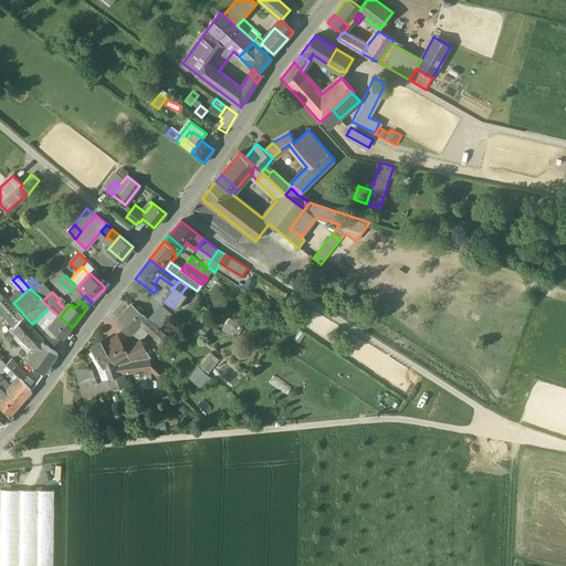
[(158,328),(132,305),(119,320),(126,326),(134,333),(142,324),(153,334),(158,328)]
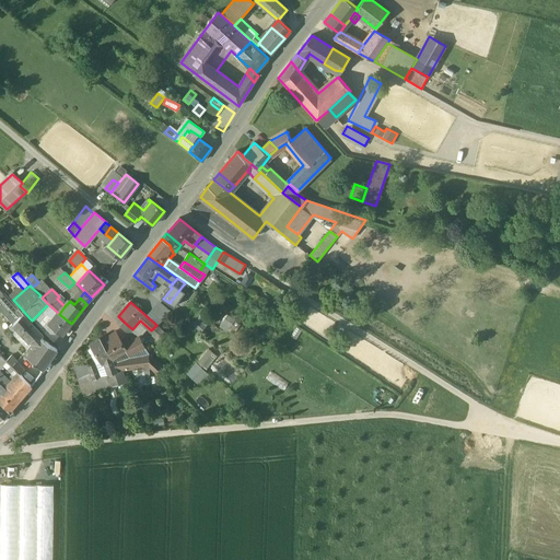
[(59,314),(47,303),(47,304),(48,304),(44,308),(46,312),(53,316),(50,319),(53,322),(59,314)]
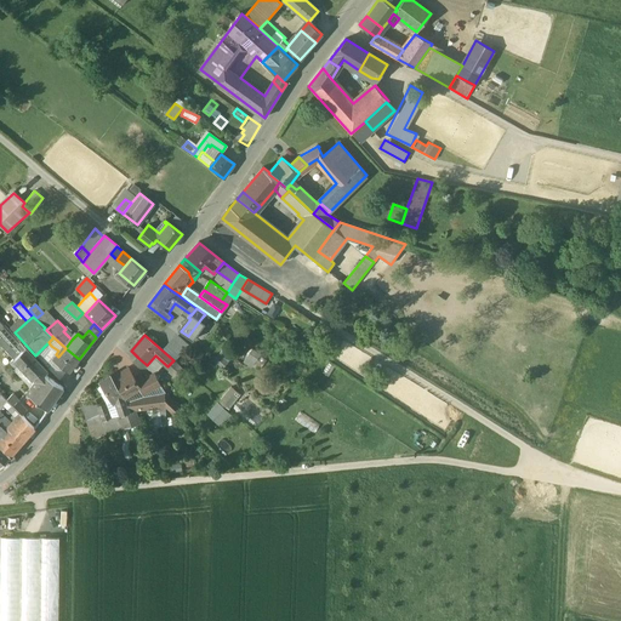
[(79,359),(66,348),(58,357),(55,360),(69,372),(79,359)]
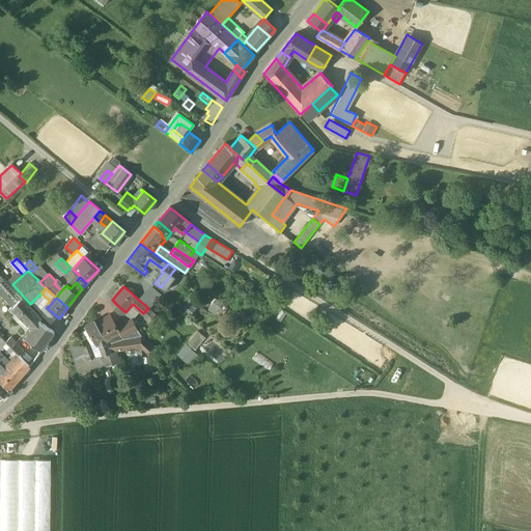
[(40,319),(22,299),(11,307),(31,329),(37,320),(38,322),(40,319)]
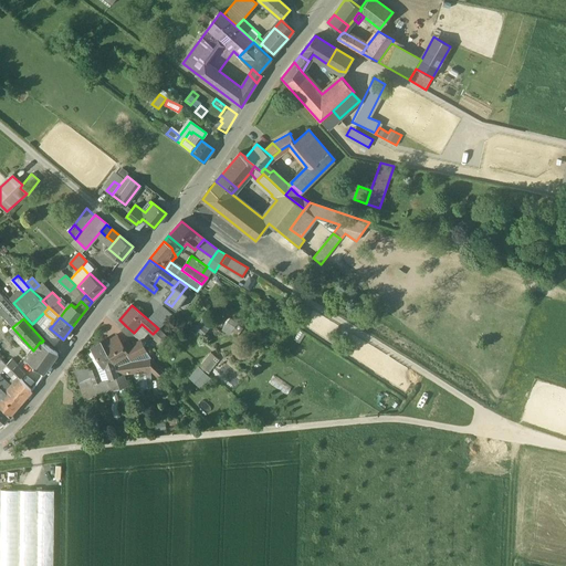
[(238,323),(230,318),(224,326),(232,331),(238,323)]
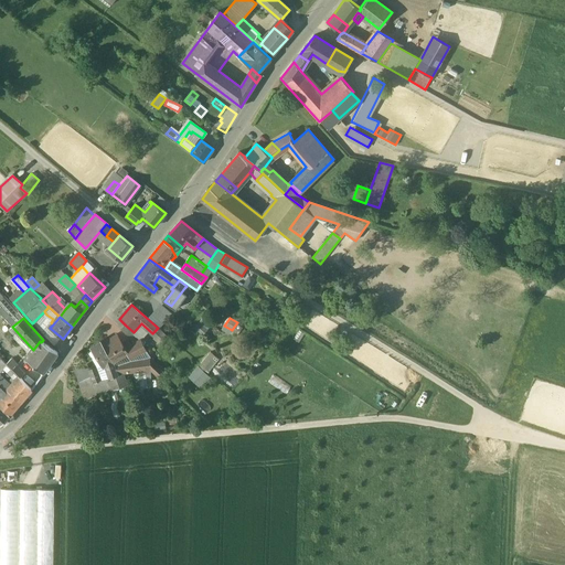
[(134,332),(126,326),(121,330),(130,338),(135,333),(134,332)]
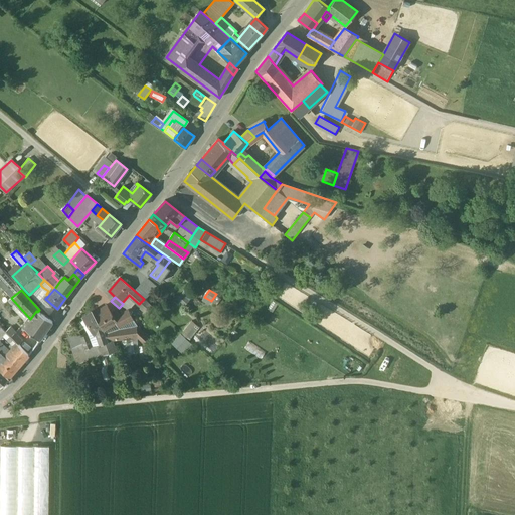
[(147,302),(144,299),(139,304),(143,307),(147,302)]
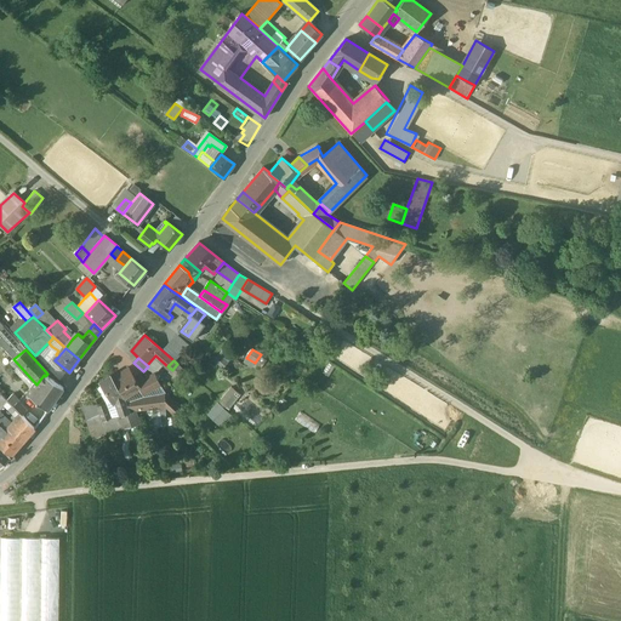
[(129,369),(113,379),(123,396),(124,396),(127,393),(138,387),(136,383),(131,375),(129,369)]
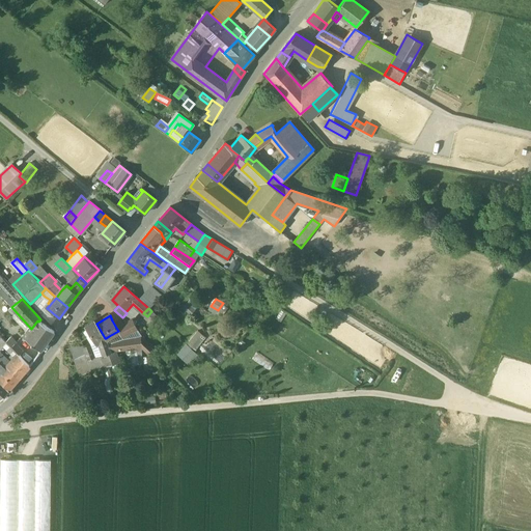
[(132,319),(126,324),(130,332),(136,329),(132,319)]
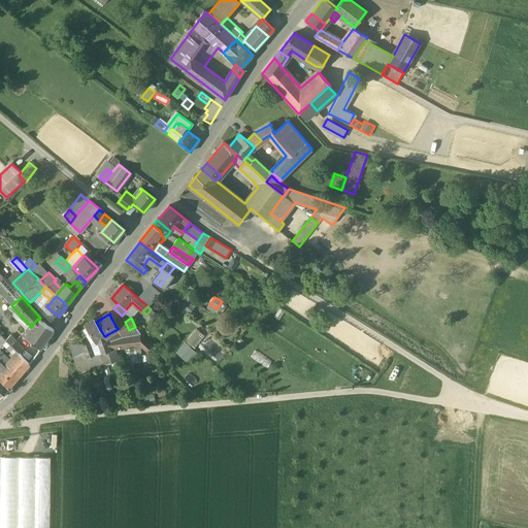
[(38,320),(37,319),(31,327),(25,336),(28,339),(40,349),(54,330),(38,320)]
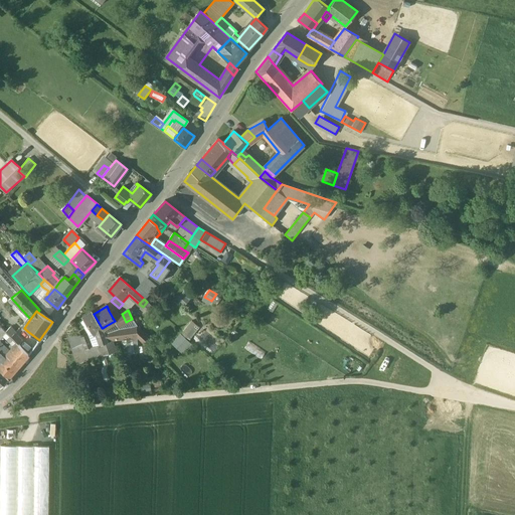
[(94,314),(93,313),(93,312),(82,317),(86,323),(83,324),(86,328),(88,326),(93,334),(96,333),(100,344),(107,342),(102,328),(94,314)]
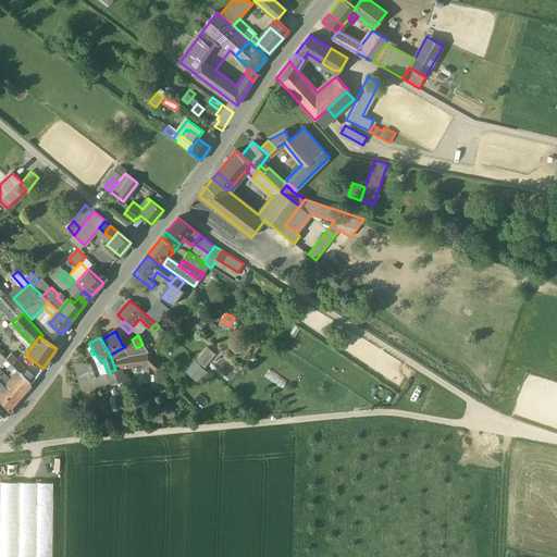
[(132,339),(122,344),(124,347),(127,353),(136,348),(132,339)]
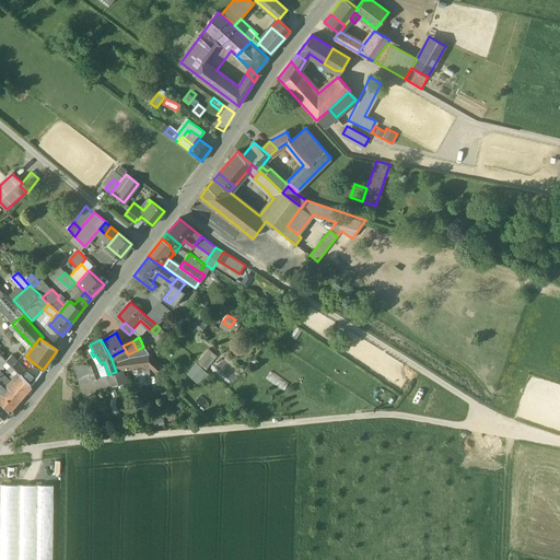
[(207,370),(218,357),(208,348),(197,361),(207,370)]
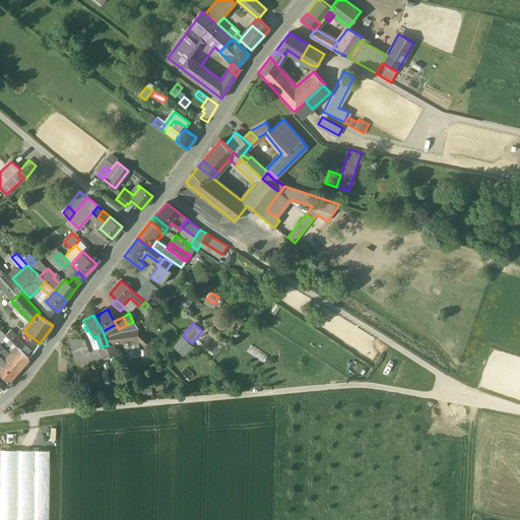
[(124,334),(110,335),(107,329),(104,331),(105,336),(106,336),(108,343),(127,341),(127,334),(124,335),(124,334)]
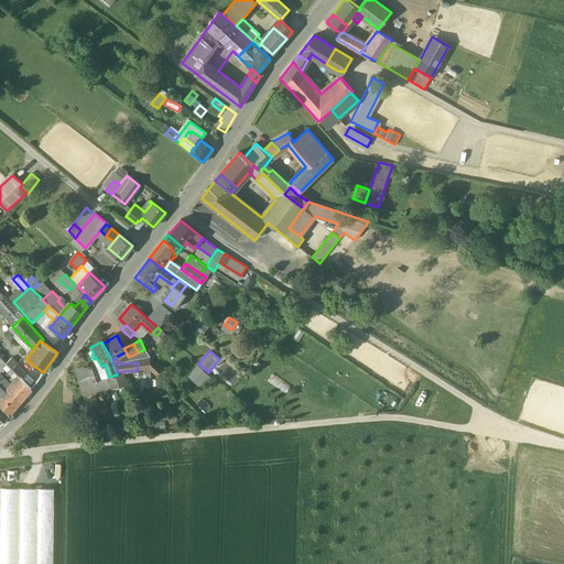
[(12,369),(3,360),(0,362),(0,364),(17,381),(20,378),(12,369)]
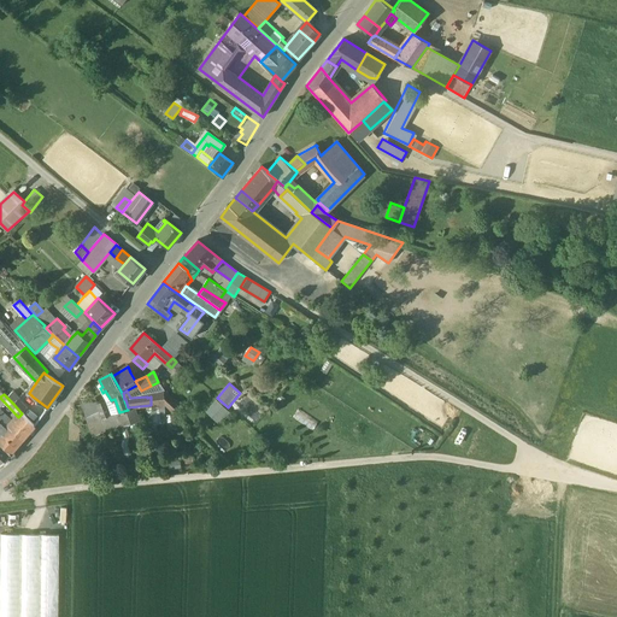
[(168,394),(151,397),(151,405),(165,404),(169,404),(168,394)]
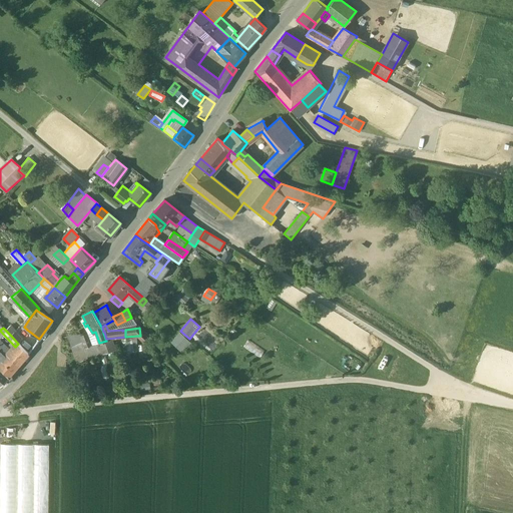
[(20,340),(14,333),(11,336),(18,344),(20,340)]
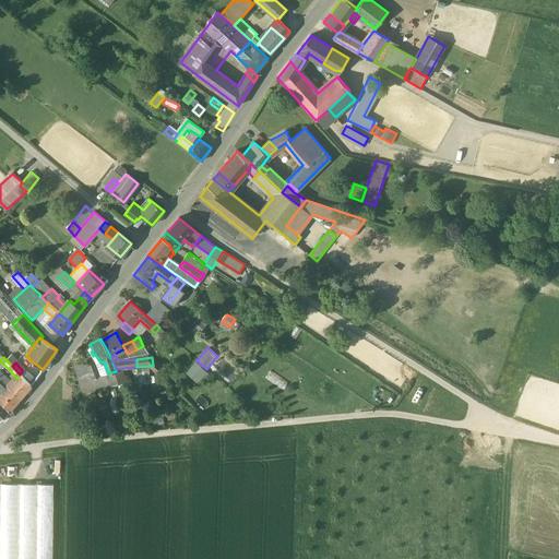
[(95,364),(87,367),(93,379),(99,377),(95,364)]
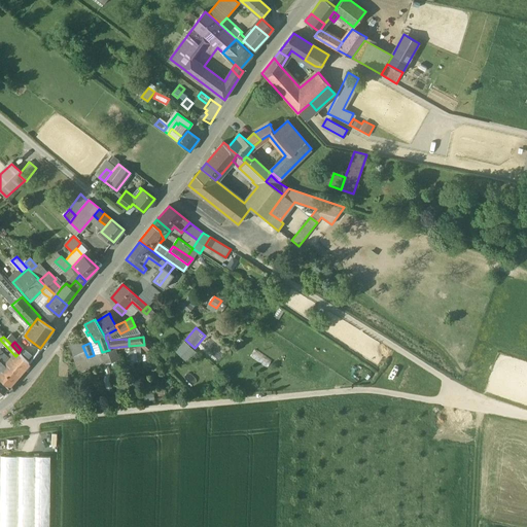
[(195,351),(185,343),(179,350),(188,358),(195,351)]
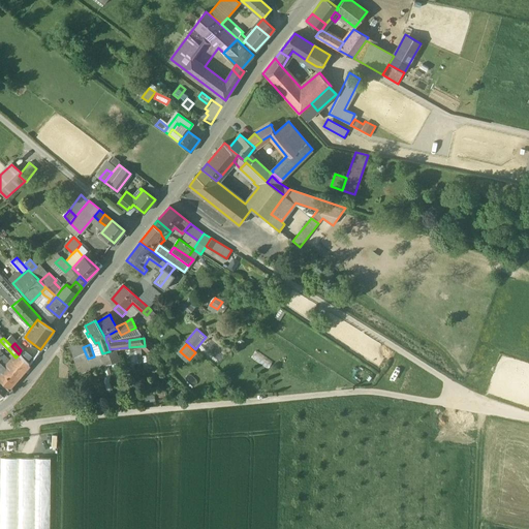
[(110,351),(102,353),(105,364),(105,365),(118,361),(115,350),(110,351)]
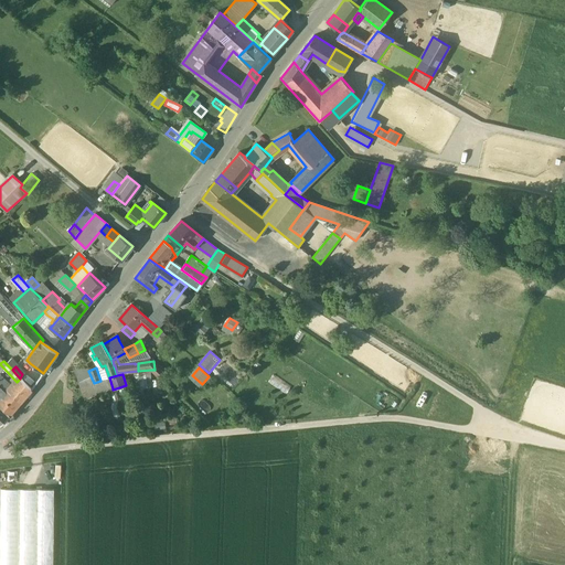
[(272,374),(268,383),(287,392),(290,383),(272,374)]
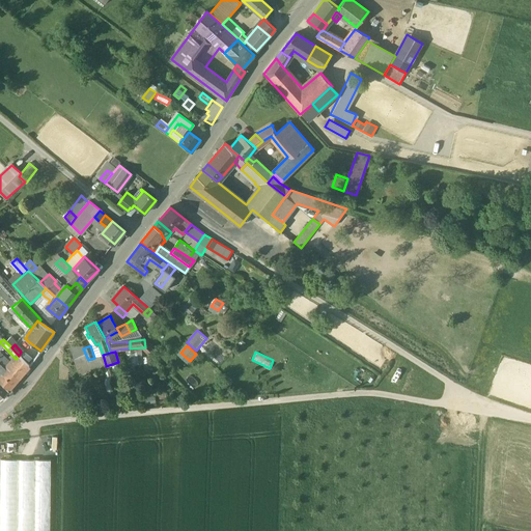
[(29,367),(19,356),(16,359),(7,367),(20,378),(29,367)]
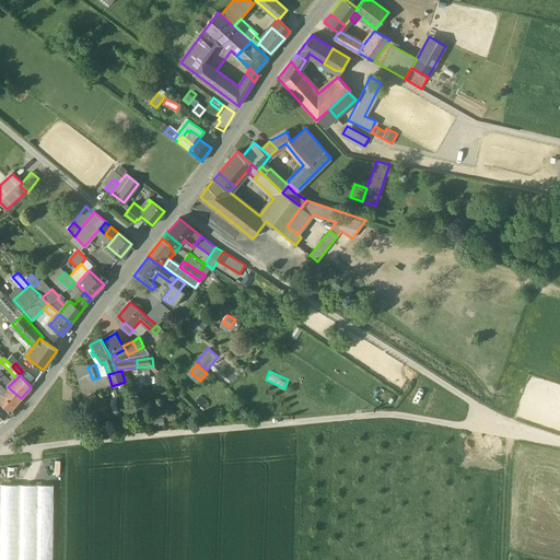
[(100,377),(93,380),(96,392),(108,386),(105,376),(100,377)]
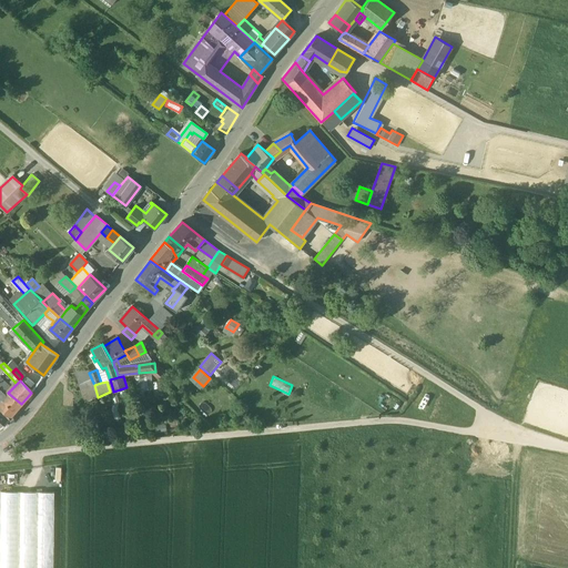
[(8,393),(0,401),(0,408),(10,417),(21,404),(8,393)]
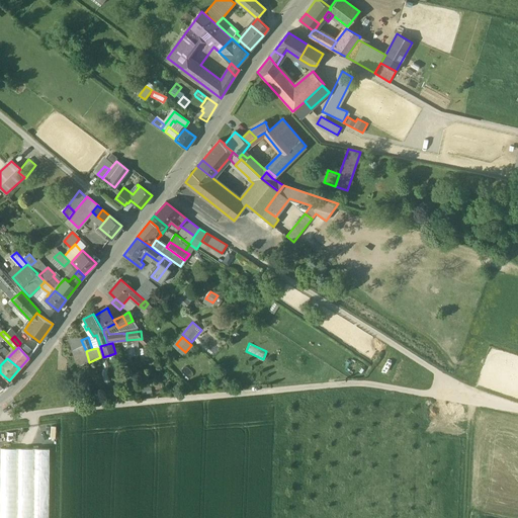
[(0,390),(9,381),(0,373),(0,390)]
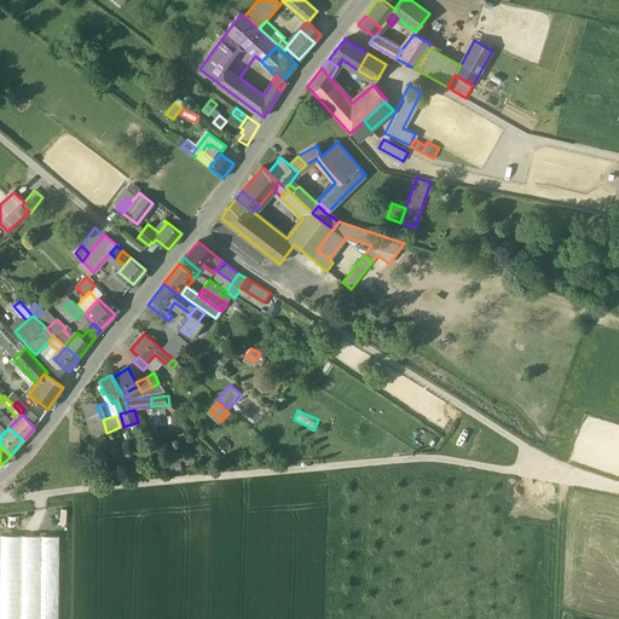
[(57,618),(59,537),(0,536),(0,563),(0,618),(57,618)]
